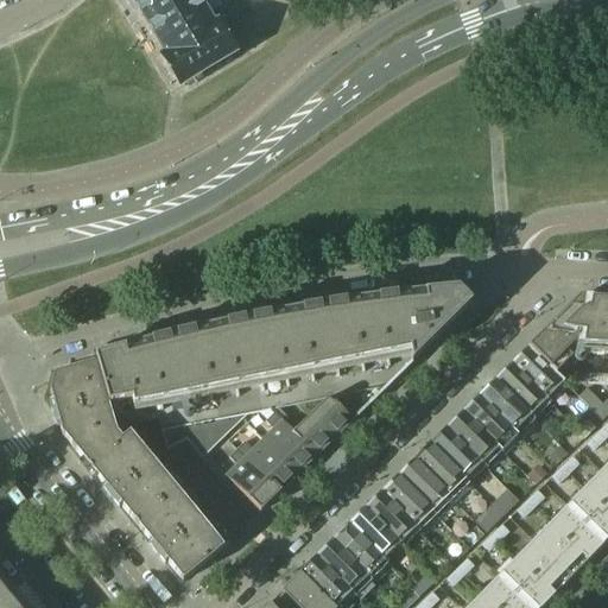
[(211,30),(204,17),(215,10),(209,0),(133,0),(168,56),(211,30)]
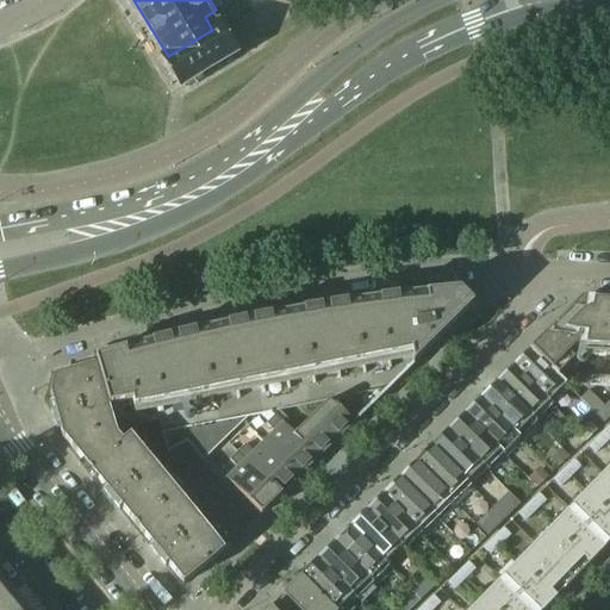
[(180,85),(232,54),(216,27),(212,30),(168,56),(163,58),(180,85)]
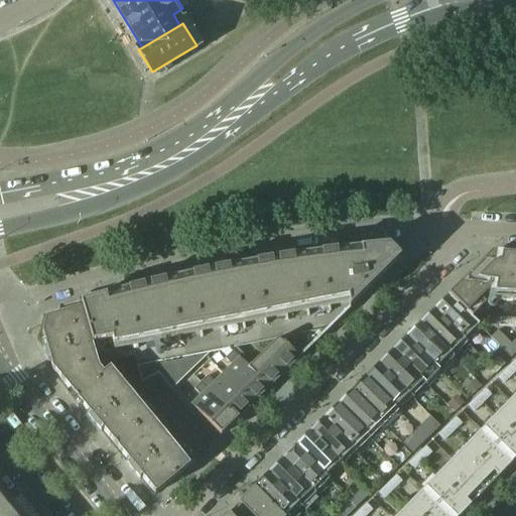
[(388,248),(338,253),(313,256),(290,259),(266,263),(243,267),(220,271),(197,276),(172,281),(149,286),(126,292),(80,304),(81,309),(91,345),(111,341),(113,350),(115,350),(114,347),(134,343),(135,350),(137,350),(135,342),(155,338),(157,348),(159,347),(157,338),(176,334),(178,343),(180,343),(178,334),(198,330),(200,339),(202,339),(200,329),(219,326),(221,335),(223,335),(221,325),(241,320),(242,331),(244,330),(242,320),(262,316),(264,326),(265,326),(264,316),(283,312),(285,321),(287,321),(285,312),(304,308),(306,317),(308,317),(306,307),(326,303),(328,313),(330,312),(328,303),(347,299),(353,305),(399,259),(388,248)]
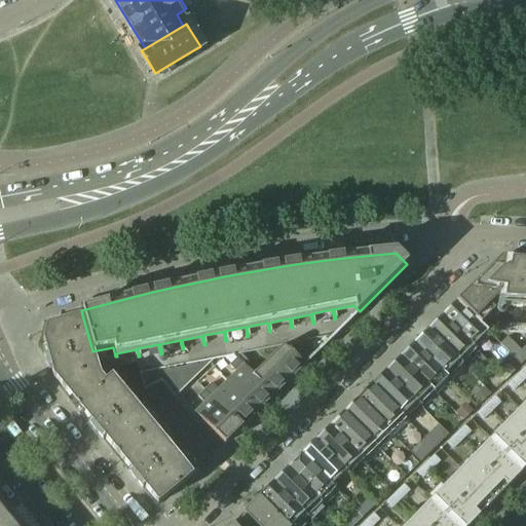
[(525,259),(511,259),(500,258),(456,302),(480,326),(498,307),(522,308),(525,308),(525,259)]
